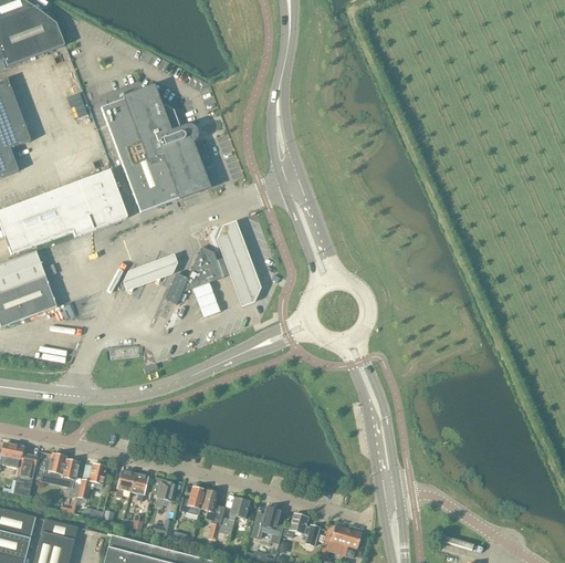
[(0,0),(0,61),(6,59),(8,65),(64,44),(56,22),(35,7),(25,0),(0,0)]
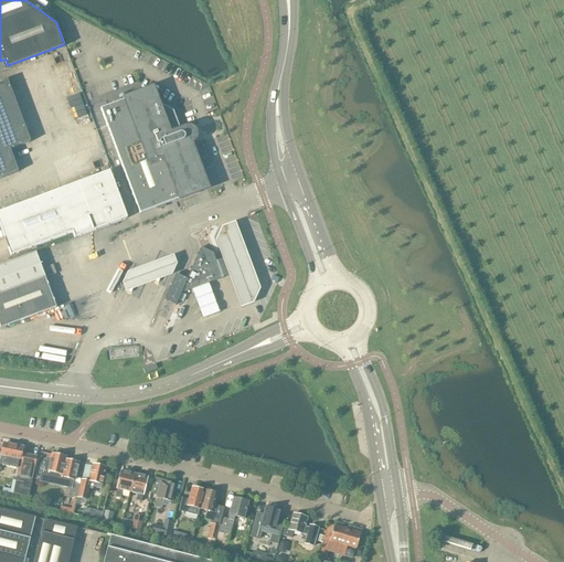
[(10,147),(31,139),(8,77),(0,80),(0,175),(19,169),(10,147)]
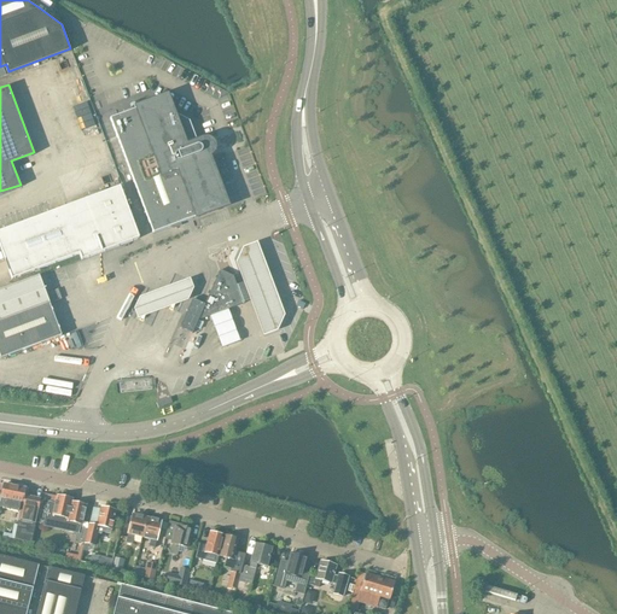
[(168,93),(155,99),(139,104),(111,115),(153,231),(198,214),(198,215),(199,215),(199,214),(228,203),(210,156),(211,155),(213,153),(214,152),(215,152),(216,151),(216,150),(217,148),(217,147),(217,145),(217,142),(216,140),(215,139),(214,138),(214,136),(211,135),(210,135),(209,135),(208,134),(205,134),(204,134),(203,135),(197,138),(191,118),(174,110),(168,93)]
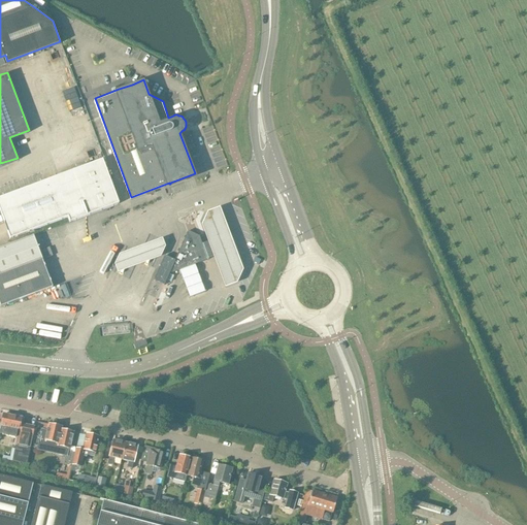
[(103,158),(0,195),(0,206),(11,236),(69,215),(71,220),(120,201),(103,158)]
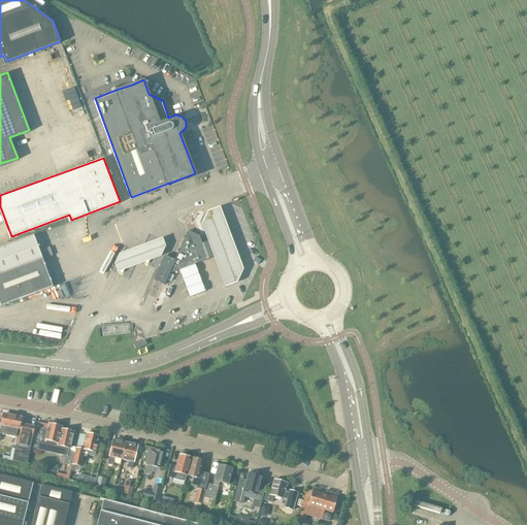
[(170,271),(207,258),(208,257),(200,233),(189,228),(175,258),(165,254),(155,277),(165,283),(170,271)]
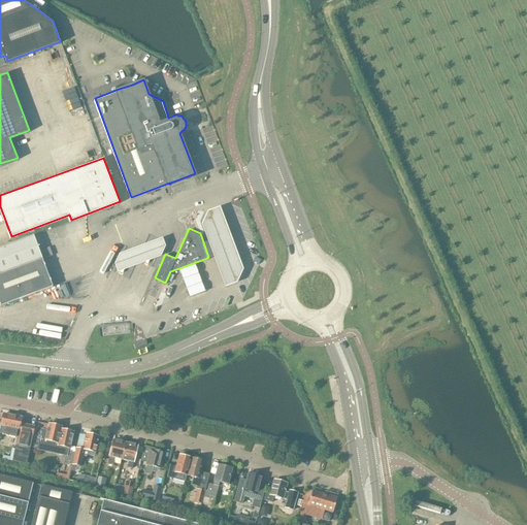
[(0,272),(42,257),(34,233),(0,245),(0,272)]
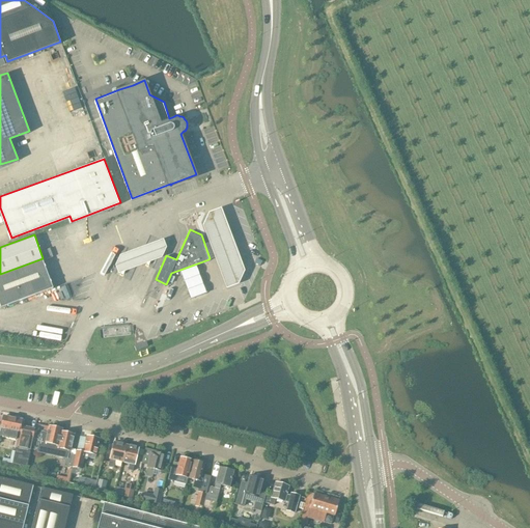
[(48,256),(54,254),(51,246),(45,248),(48,256)]
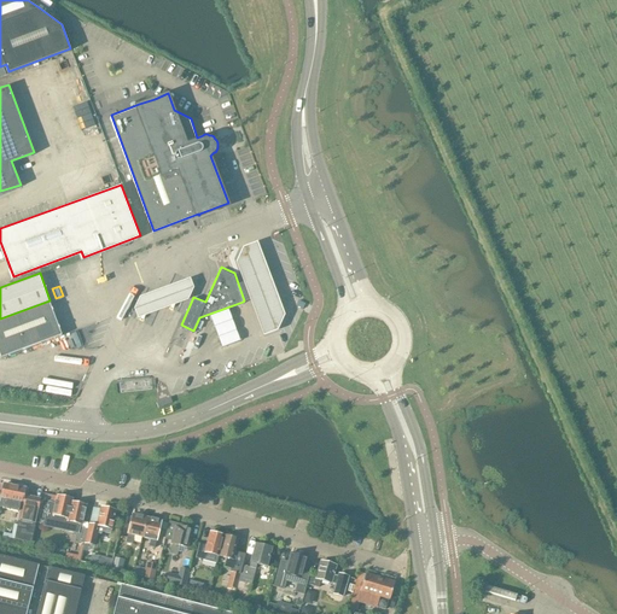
[(50,300),(0,319),(0,352),(1,356),(63,333),(50,300)]
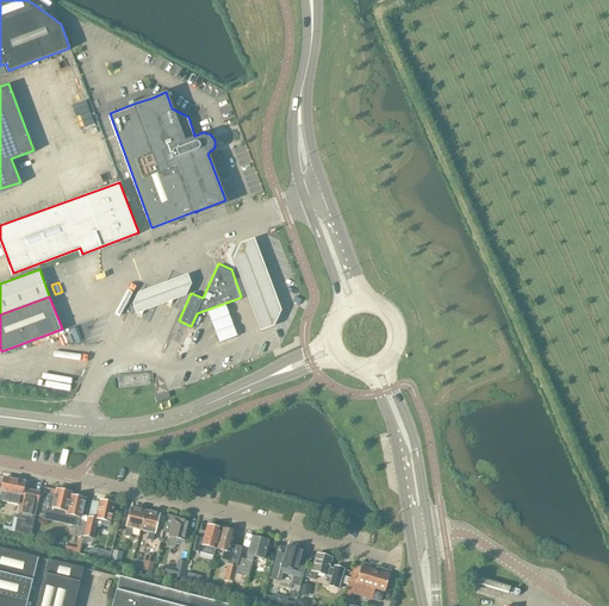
[(5,475),(0,494),(0,498),(20,503),(19,510),(14,529),(31,532),(35,513),(38,499),(41,489),(24,486),(25,480),(5,475)]
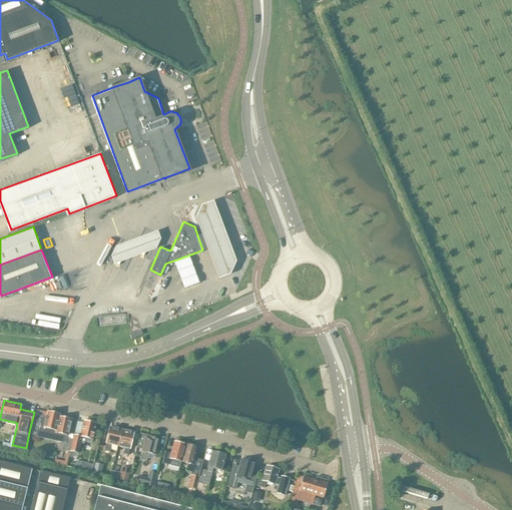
[(42,415),(38,434),(55,437),(55,439),(64,441),(63,445),(71,447),(75,433),(69,432),(72,417),(60,415),(61,412),(48,409),(46,416),(42,415)]
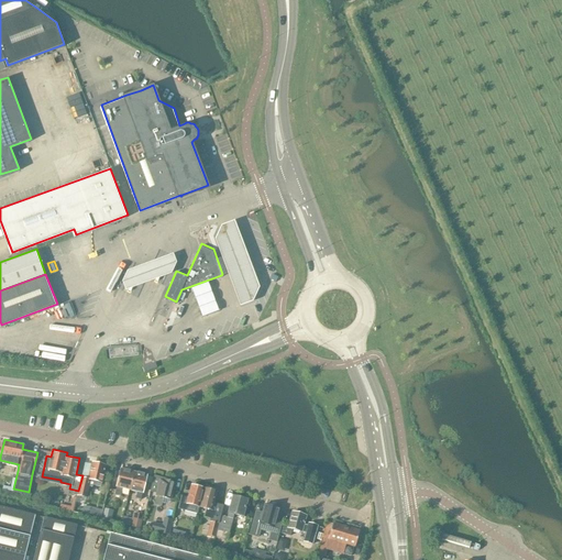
[(99,461),(92,460),(89,476),(83,475),(78,491),(78,493),(87,495),(89,483),(94,484),(94,482),(102,484),(107,463),(105,462),(103,461),(100,460),(99,461)]
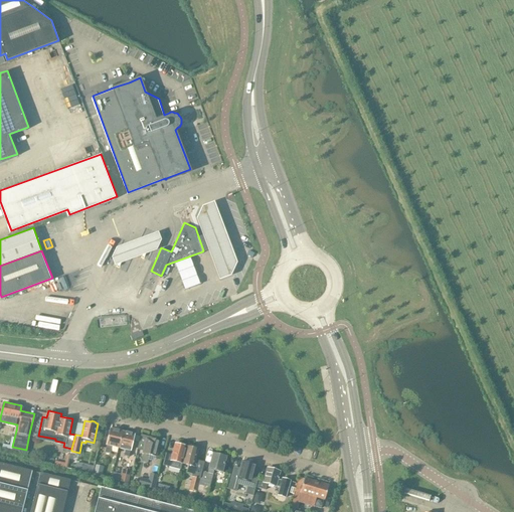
[(119,446),(123,430),(122,429),(121,428),(118,427),(116,428),(111,427),(107,443),(108,443),(106,450),(111,451),(113,444),(119,446)]
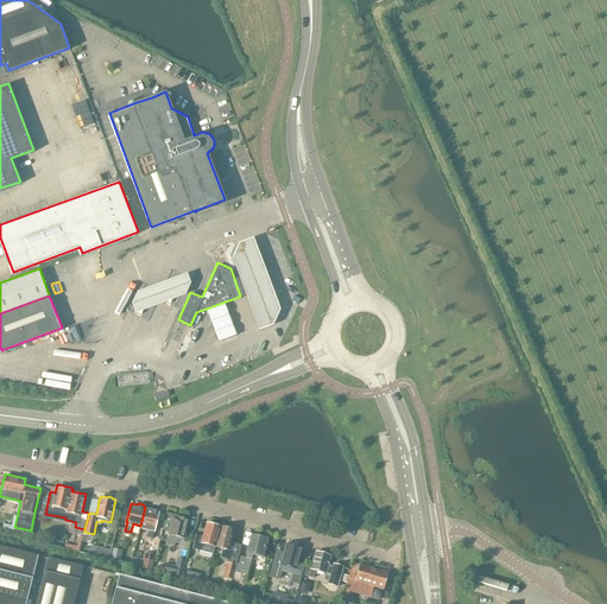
[(145,507),(140,526),(150,528),(147,534),(153,535),(155,528),(156,529),(159,509),(152,508),(152,506),(149,506),(146,507),(145,507)]
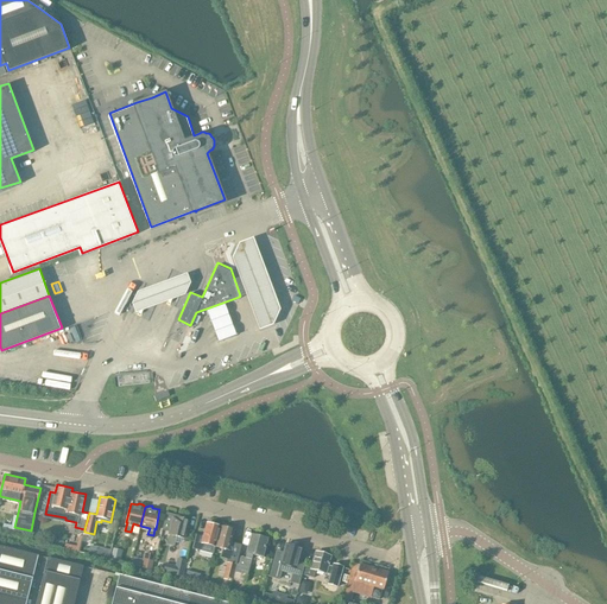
[(168,510),(164,526),(170,528),(170,532),(168,541),(176,542),(177,534),(185,535),(189,517),(188,516),(187,515),(183,514),(181,515),(181,516),(175,515),(176,513),(168,510)]
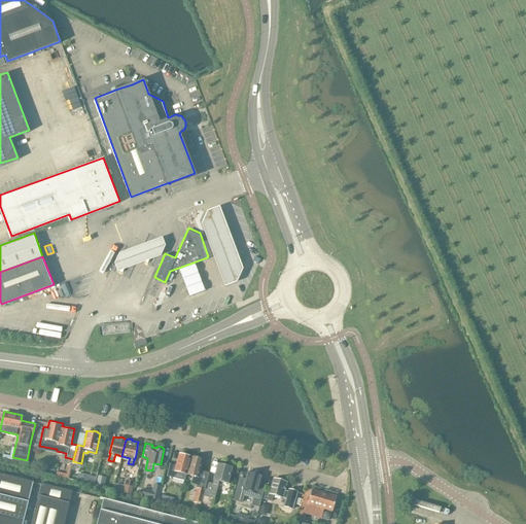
[(170,461),(167,474),(185,479),(187,472),(191,454),(184,452),(179,451),(179,453),(176,462),(170,461)]
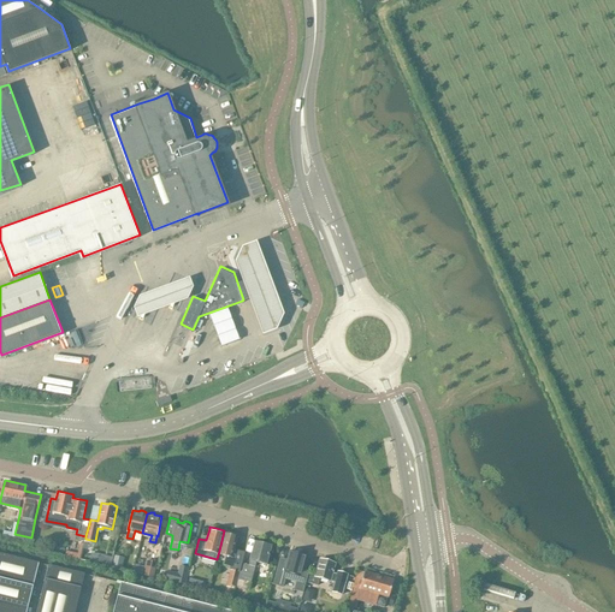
[(224,530),(219,551),(226,553),(224,562),(231,564),(230,566),(231,566),(228,582),(236,584),(242,560),(246,550),(235,547),(237,536),(238,534),(232,533),(224,530)]
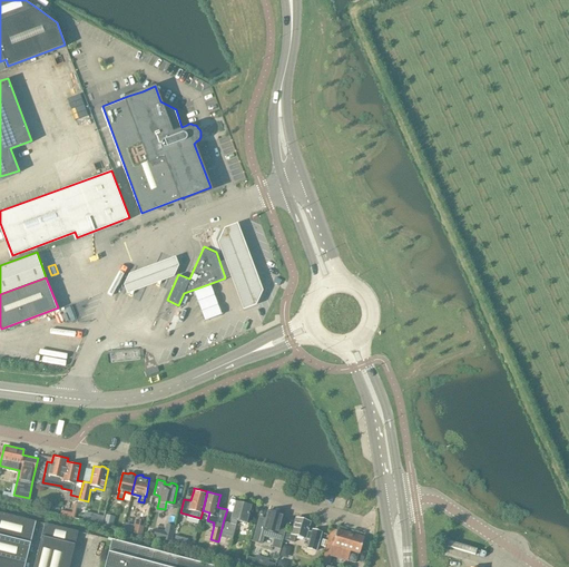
[(218,541),(231,545),(237,518),(247,520),(252,502),(236,499),(231,520),(224,519),(218,541)]
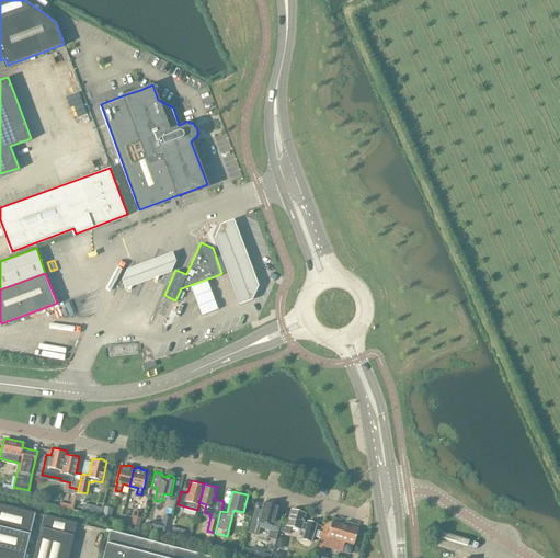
[(250,531),(258,532),(260,525),(271,527),(269,535),(276,537),(282,519),(275,517),(278,503),(265,500),(262,509),(255,508),(250,531)]
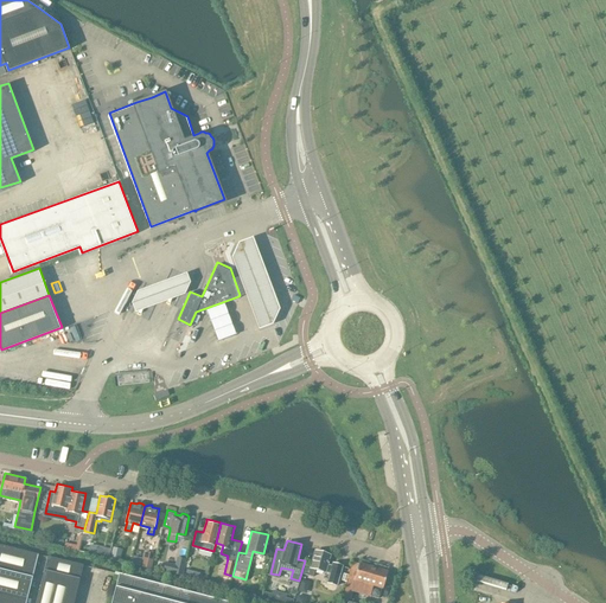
[(0,566),(33,576),(39,552),(0,541),(0,566)]
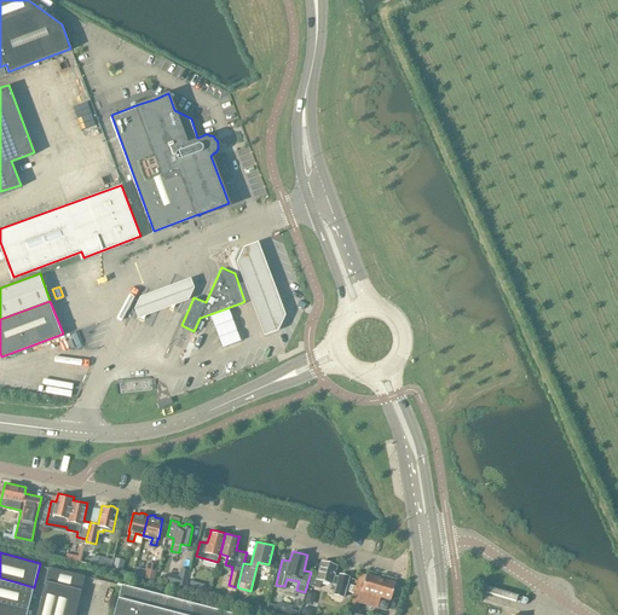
[(122,569),(125,556),(116,555),(113,568),(122,569)]
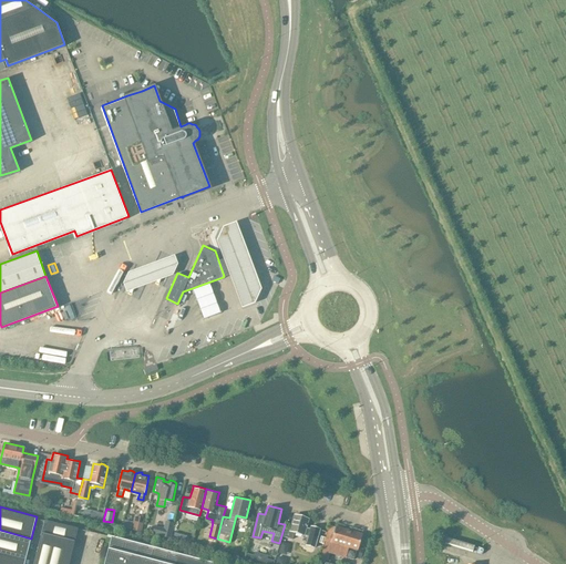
[(285,526),(283,534),(292,537),(295,531),(308,534),(306,543),(316,545),(320,527),(311,524),(310,526),(306,525),(309,516),(295,513),(290,527),(285,526)]
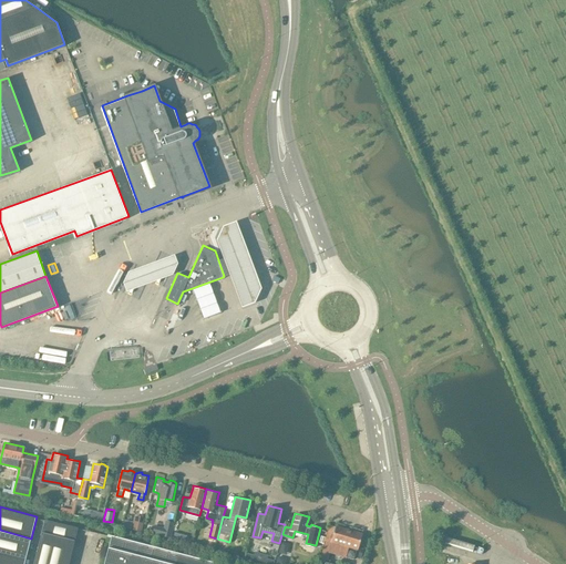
[(134,527),(142,529),(144,519),(137,516),(134,527)]
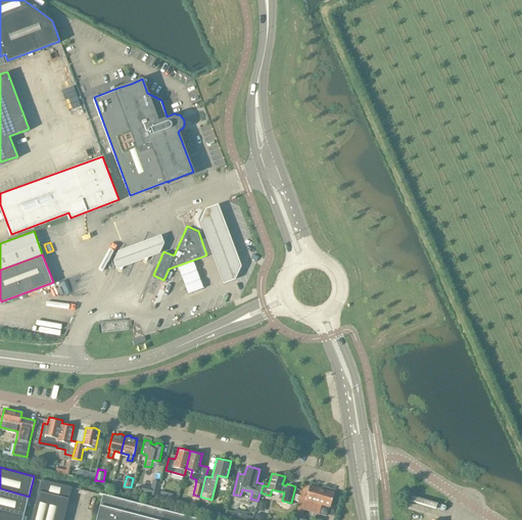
[(63,519),(73,485),(41,478),(31,519),(63,519)]
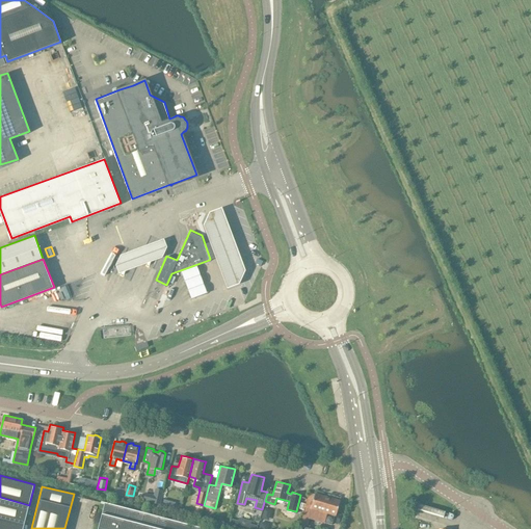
[(160,501),(163,488),(156,487),(154,494),(145,492),(144,498),(160,501)]
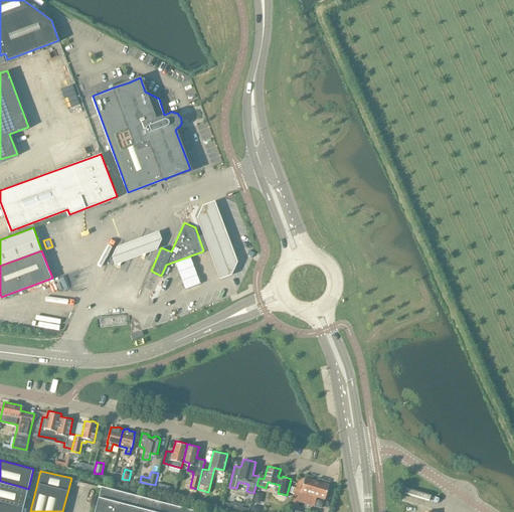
[(313,497),(318,480),(305,476),(301,491),(309,493),(308,495),(313,497)]
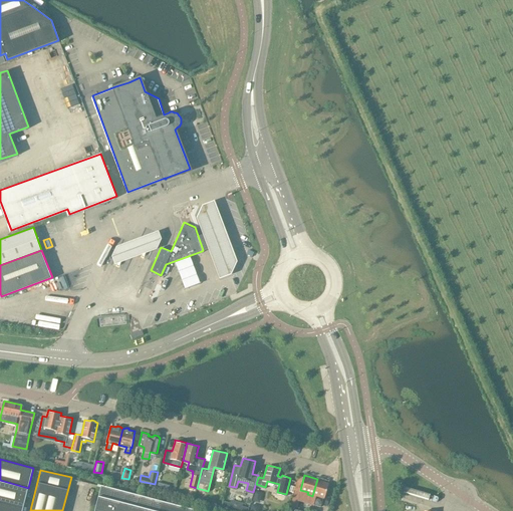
[(317,479),(312,496),(315,497),(316,494),(324,497),(328,482),(317,479)]
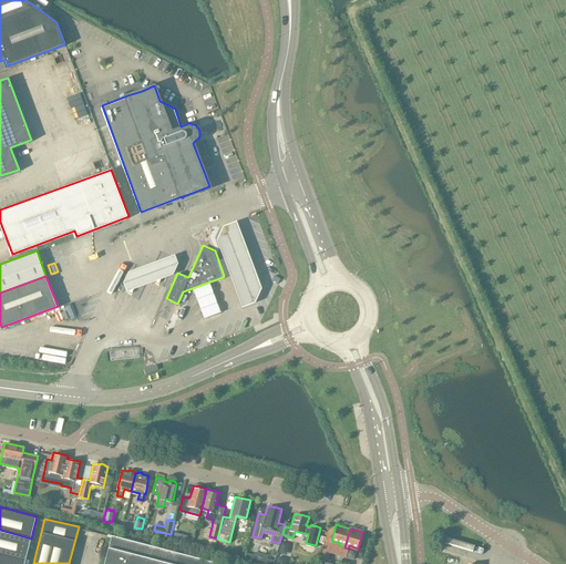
[(0,553),(26,560),(31,539),(0,530),(0,553)]
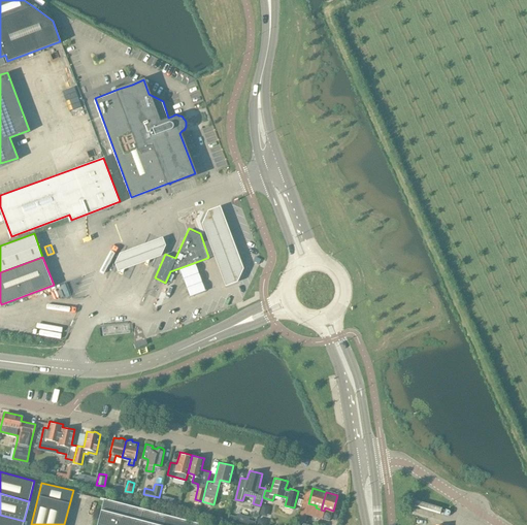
[(164,524),(167,514),(100,496),(100,497),(104,498),(96,524),(164,524)]
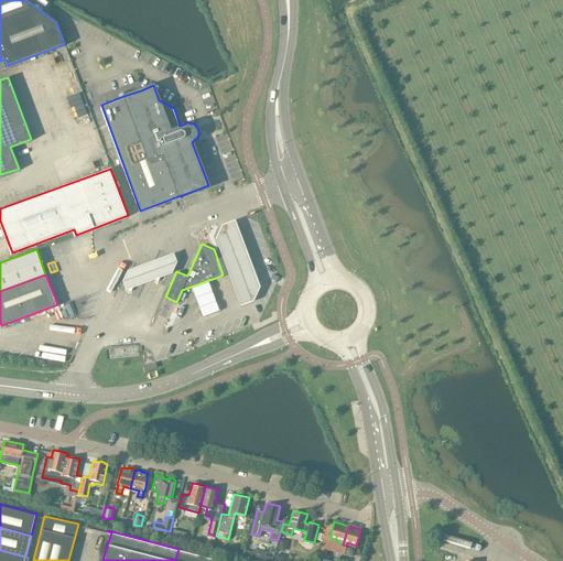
[(199,560),(202,554),(179,549),(175,560),(199,560)]
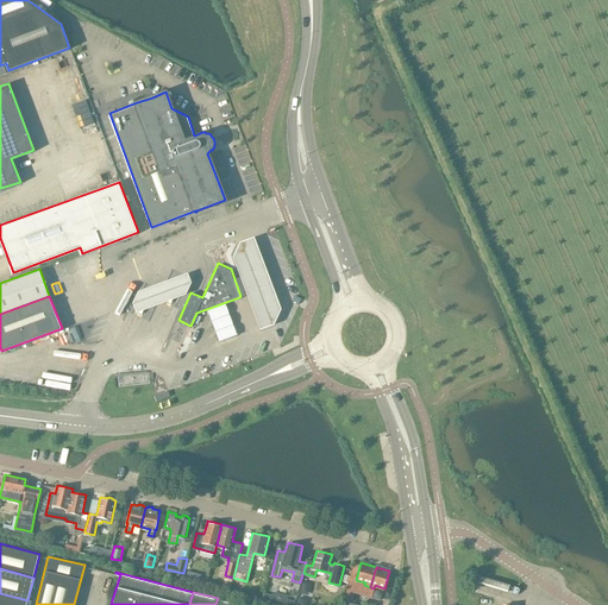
[(0,604),(25,604),(27,600),(0,593),(0,604)]
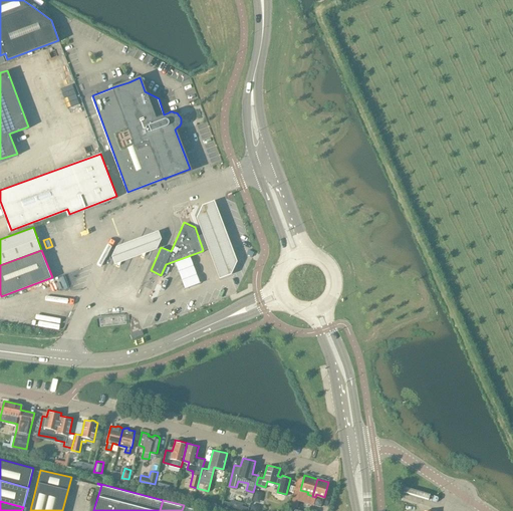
[(253,502),(251,510),(255,510),(257,510),(259,507),(257,504),(253,502)]
